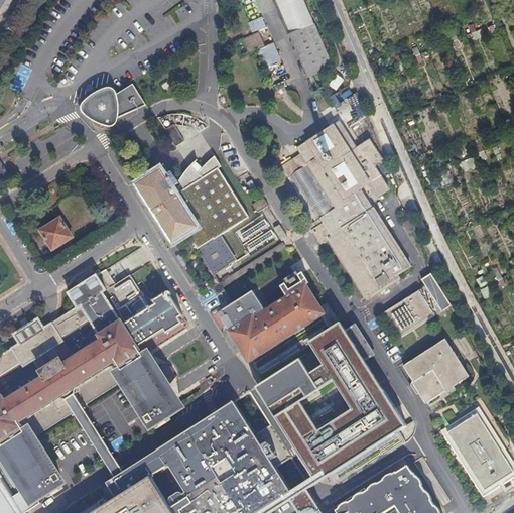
[(287,31),(305,76),(332,61),(313,21),(303,0),(274,0),(288,30),(287,31)]
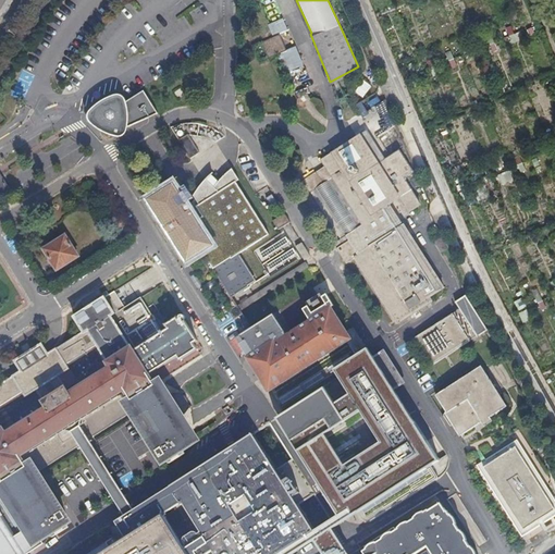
[(266,22),(271,33),(285,26),(281,15),(266,22)]
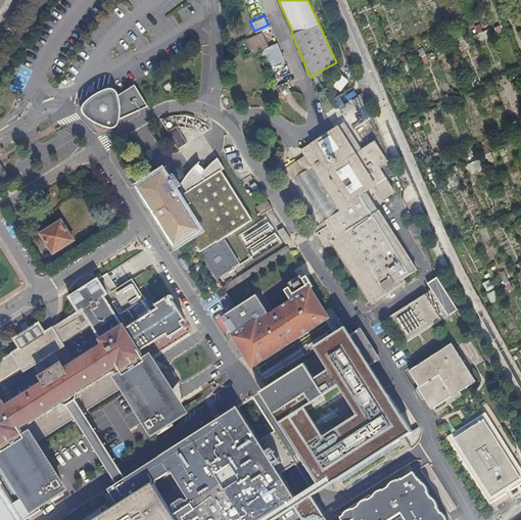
[(245,37),(251,50),(267,43),(261,30),(245,37)]
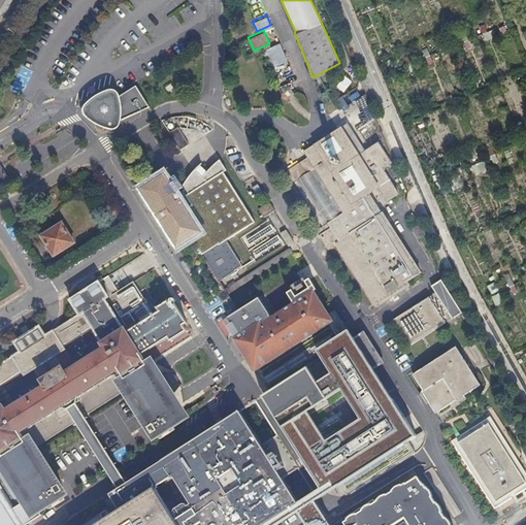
[(273,65),(287,60),(280,41),(266,46),(273,65)]
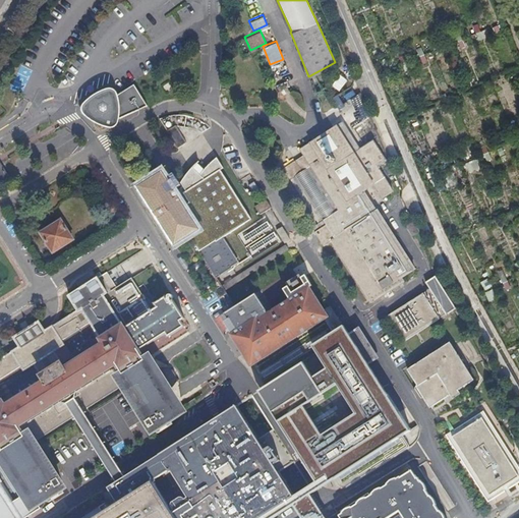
[(331,82),(338,89),(346,77),(339,71),(331,82)]
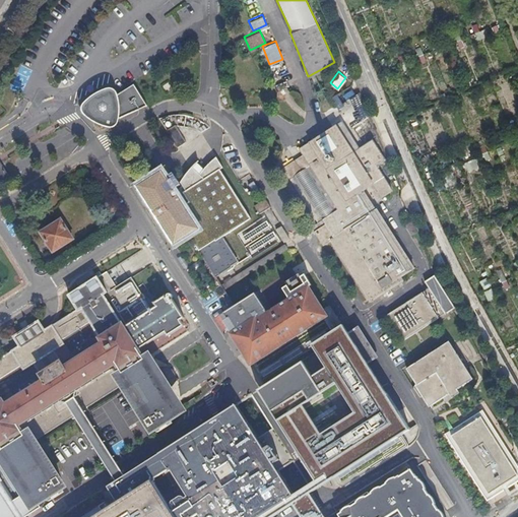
[(133,102),(140,97),(130,81),(112,93),(112,92),(112,91),(112,90),(111,89),(109,88),(108,88),(106,88),(102,89),(100,90),(95,92),(92,94),(89,95),(88,98),(85,101),(83,101),(82,101),(81,101),(79,103),(79,104),(78,106),(78,107),(79,108),(79,109),(80,110),(81,111),(83,111),(84,111),(85,111),(88,113),(90,115),(93,117),(98,119),(100,119),(102,121),(106,121),(108,122),(110,122),(110,121),(111,121),(112,121),(112,120),(113,118),(113,117),(135,107),(133,102)]
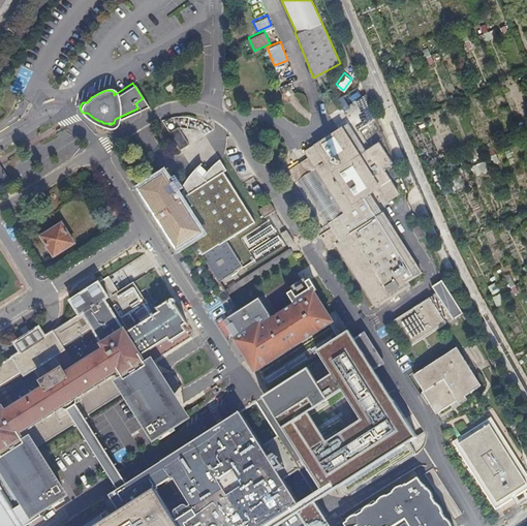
[(350,99),(357,123),(371,119),(365,95),(350,99)]
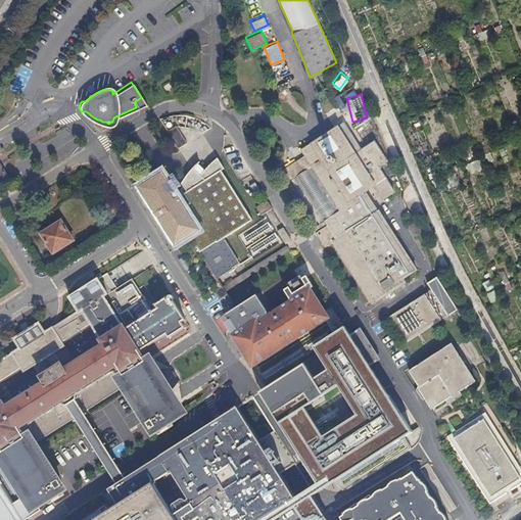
[(141,97),(134,102),(136,107),(145,103),(141,97)]
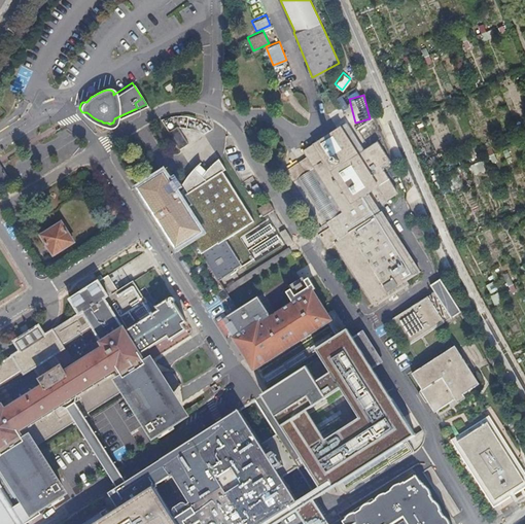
[(315,229),(318,234),(326,247),(334,242),(373,305),(407,283),(405,279),(418,271),(380,211),(379,212),(366,191),(388,177),(381,167),(389,161),(376,140),(368,145),(368,146),(362,149),(346,123),(303,149),(306,155),(285,168),(291,179),(320,224),(315,229)]
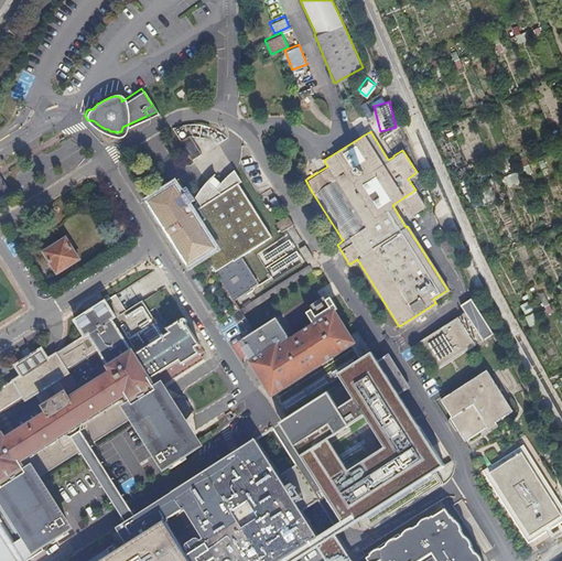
[(177,138),(191,159),(200,152),(186,132),(177,138)]
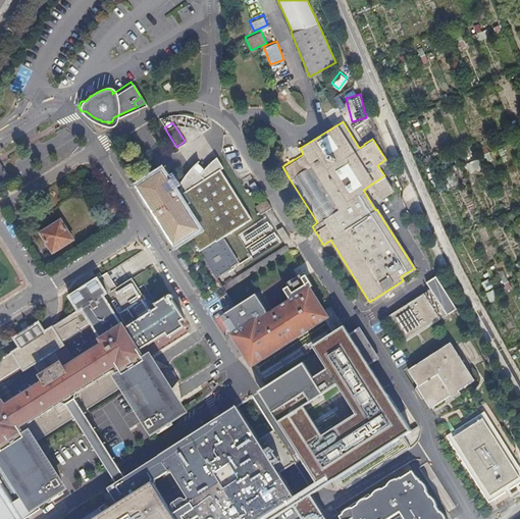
[(278,158),(282,164),(297,157),(293,150),(278,158)]
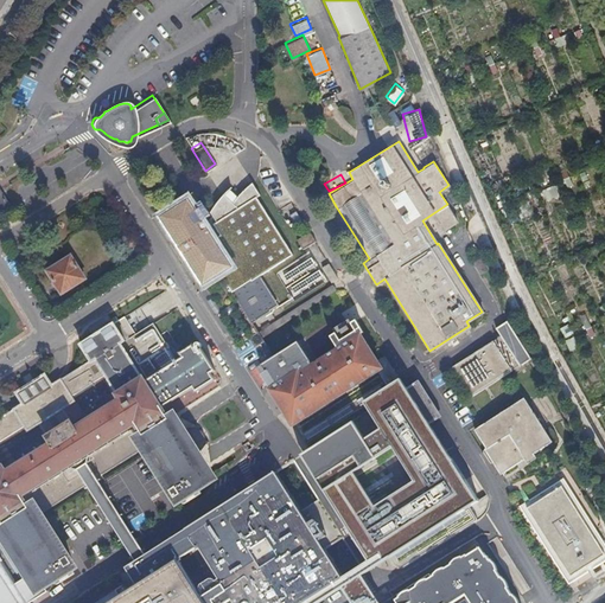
[(231,196),(228,200),(222,191),(216,199),(209,210),(211,216),(209,217),(218,232),(211,237),(188,199),(160,216),(193,267),(202,281),(218,271),(244,312),(250,322),(269,310),(268,309),(276,303),(259,275),(292,254),(255,197),(259,194),(250,181),(243,187),(236,193),(231,196)]
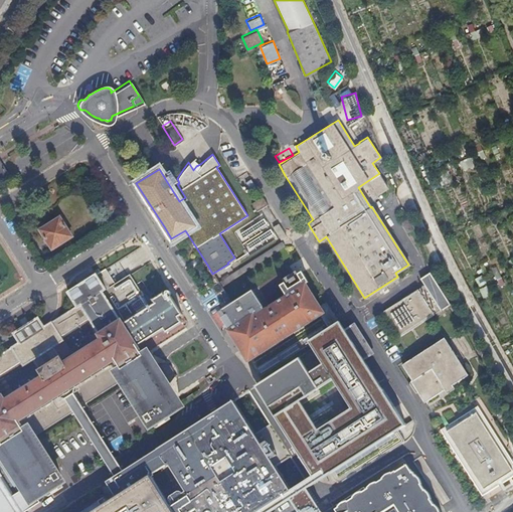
[(472,154),(459,158),(462,167),(475,163),(472,154)]
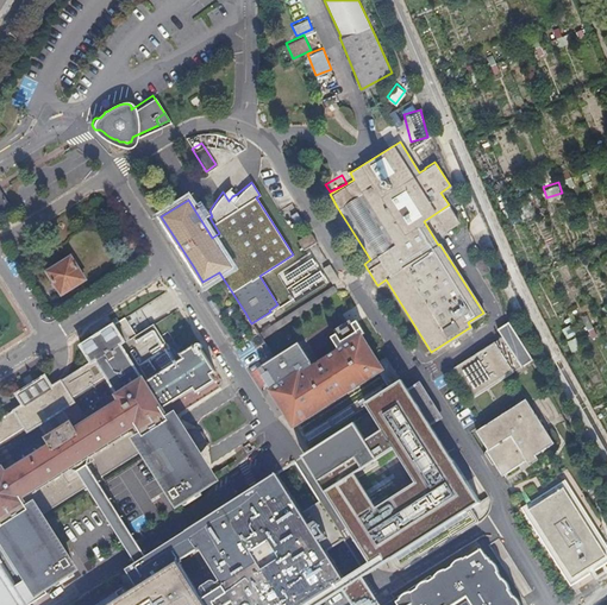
[(0,213),(11,206),(0,189),(0,213)]
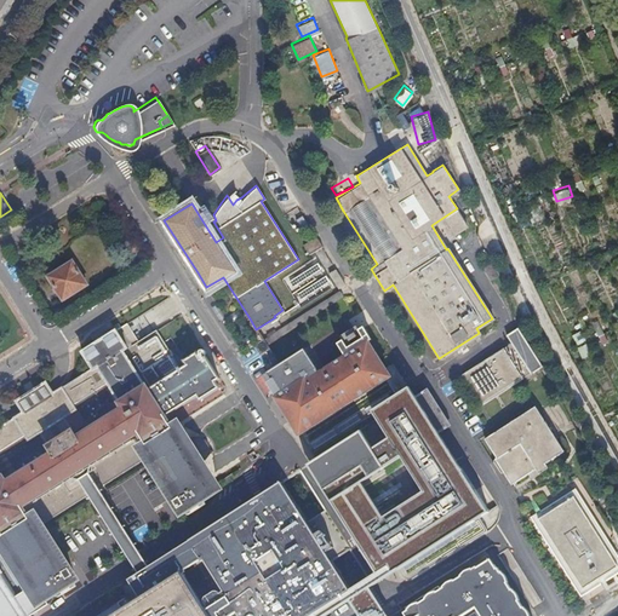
[(531,222),(525,206),(511,211),(518,226),(531,222)]
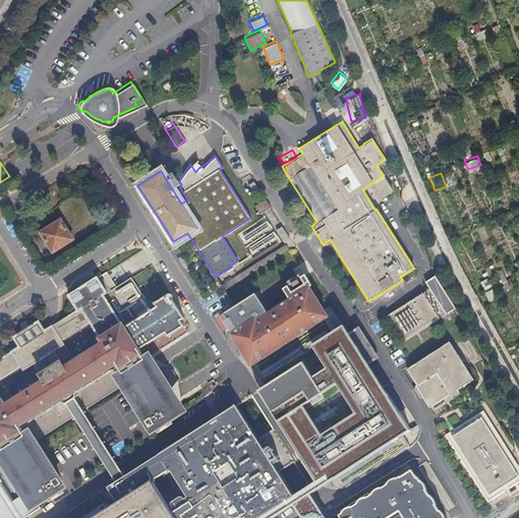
[(253,205),(258,213),(270,207),(265,197),(253,205)]
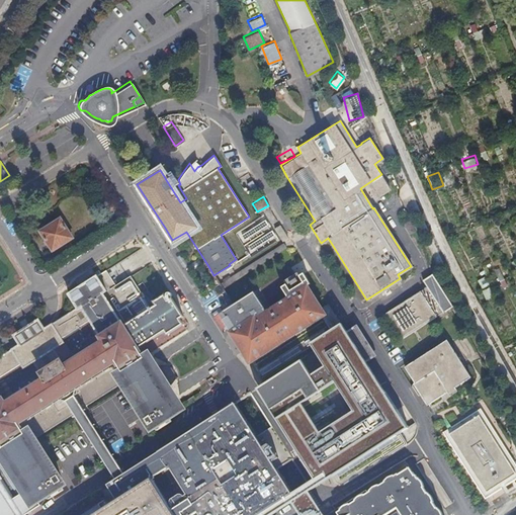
[(38,229),(52,248),(71,236),(59,217),(38,229)]
